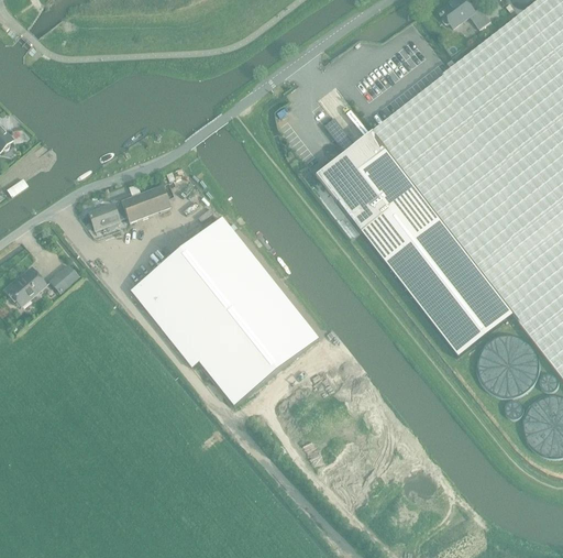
[(538,0),(372,129),(371,130),(512,312),(562,375),(562,0),(538,0)]
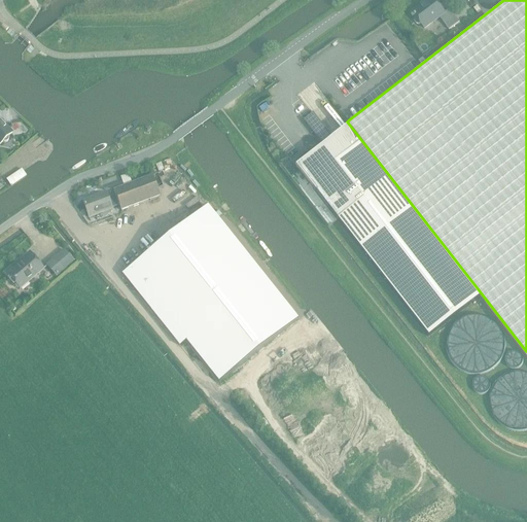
[(422,3),(421,1),(413,7),(416,12),(414,13),(414,15),(417,20),(419,20),(421,19),(424,23),(440,11),(449,25),(459,16),(450,4),(445,7),(438,0),(426,0),(422,3)]
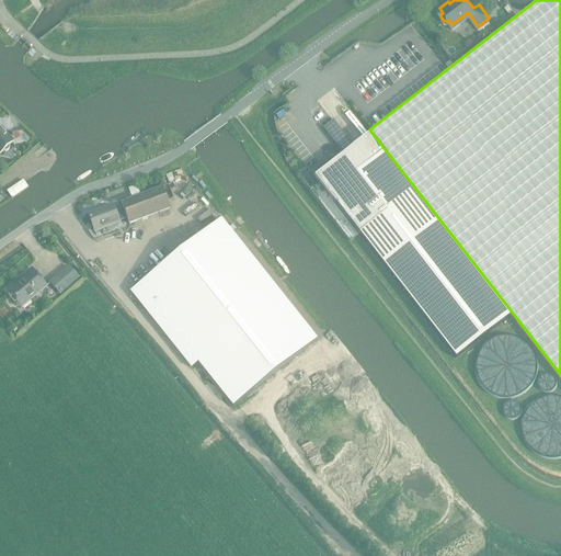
[(339,154),(315,172),(358,228),(456,353),(511,310),(369,129),(350,145),(330,121),(320,128),(339,154)]
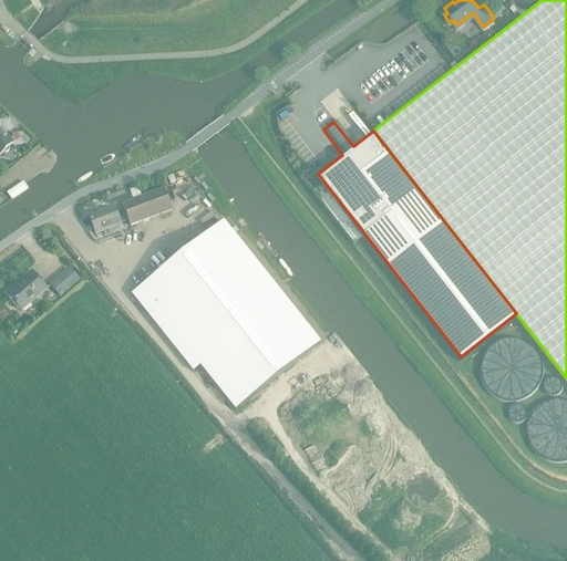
[(0,147),(2,146),(4,147),(7,146),(8,145),(9,143),(8,141),(12,136),(0,123),(0,147)]
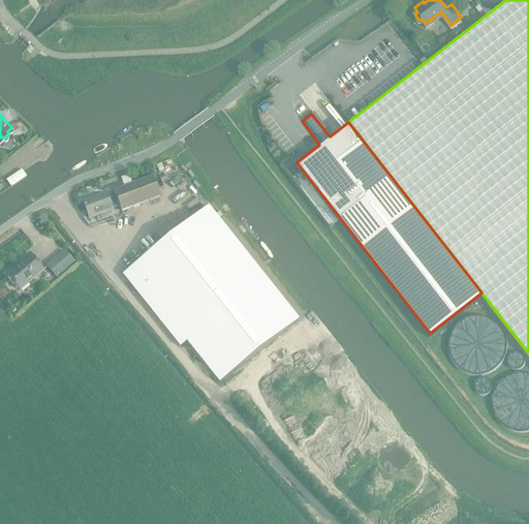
[(22,165),(6,176),(10,183),(26,173),(22,165)]
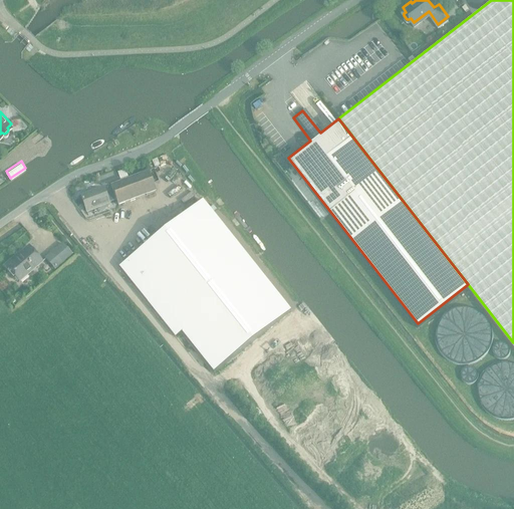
[(102,182),(80,191),(86,207),(109,198),(108,197),(115,195),(117,202),(156,187),(148,166),(129,174),(125,165),(117,168),(119,173),(120,177),(103,183),(102,182)]
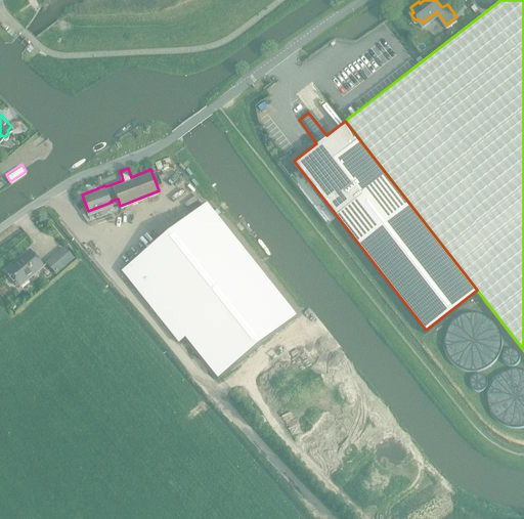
[(251,351),(297,314),(291,306),(261,269),(206,200),(181,220),(149,245),(121,267),(177,339),(184,334),(219,377),(251,351)]
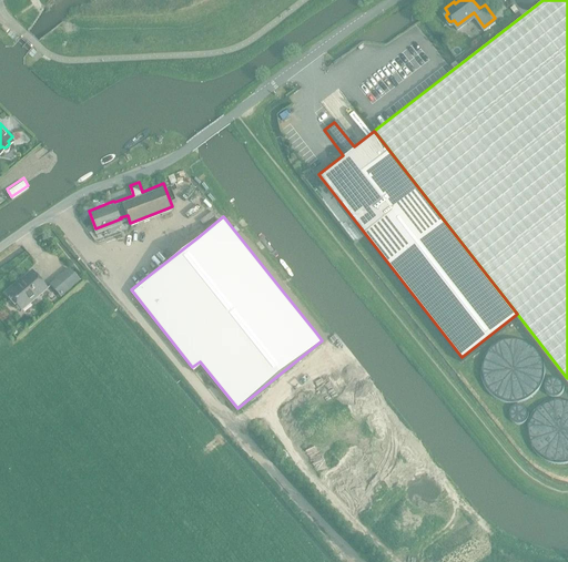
[(60,294),(80,276),(69,264),(49,281),(60,294)]
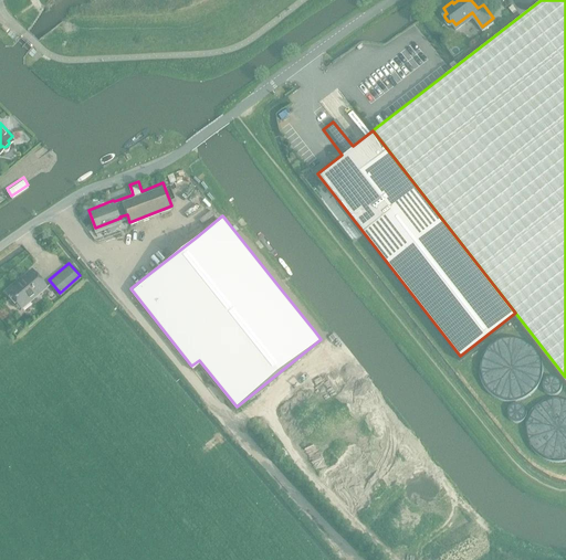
[(23,276),(9,289),(21,304),(45,283),(31,265),(21,274),(23,276)]
